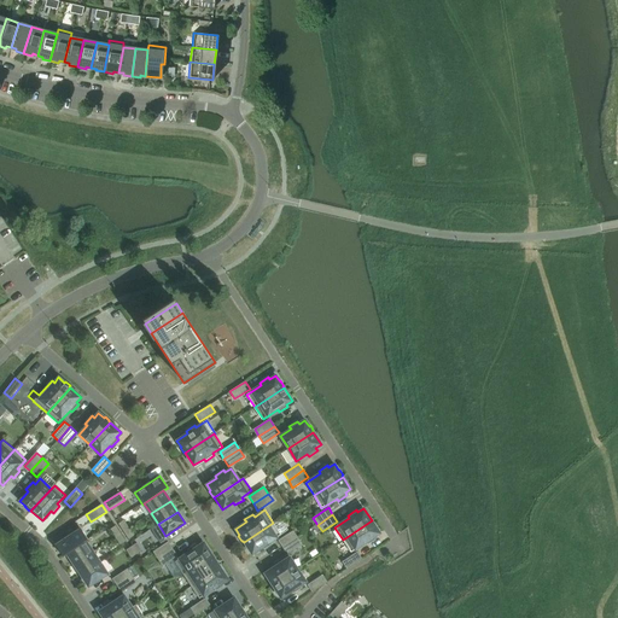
[(129,528),(124,520),(118,524),(123,531),(129,528)]
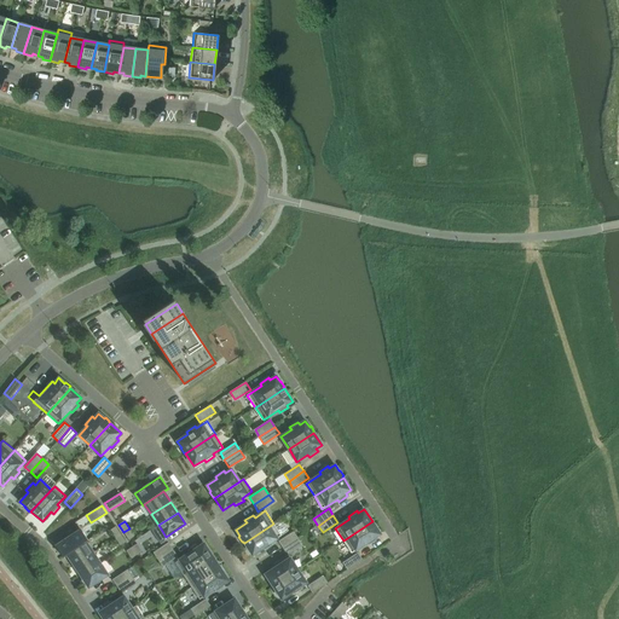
[(375,538),(381,534),(372,521),(343,541),(352,554),(366,543),(368,547),(376,541),(375,538)]
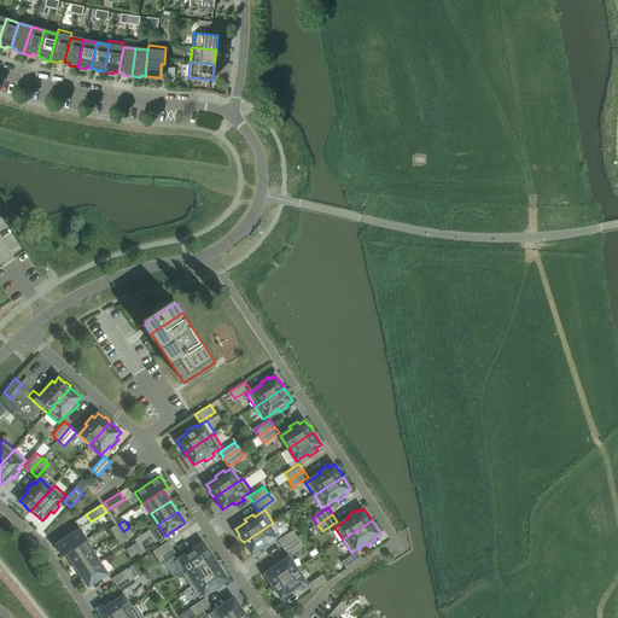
[(270,542),(281,535),(273,523),(244,542),(252,554),(262,547),(264,549),(273,544),(270,542)]
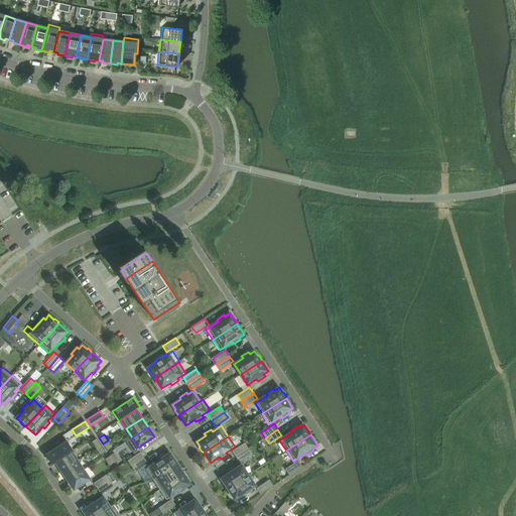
[(101,445),(97,439),(92,442),(96,448),(101,445)]
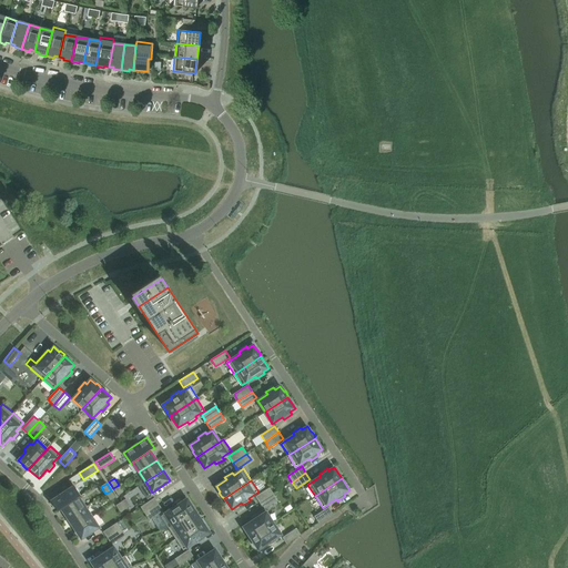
[(58,511),(61,509),(78,498),(81,496),(73,485),(50,500),(58,511)]
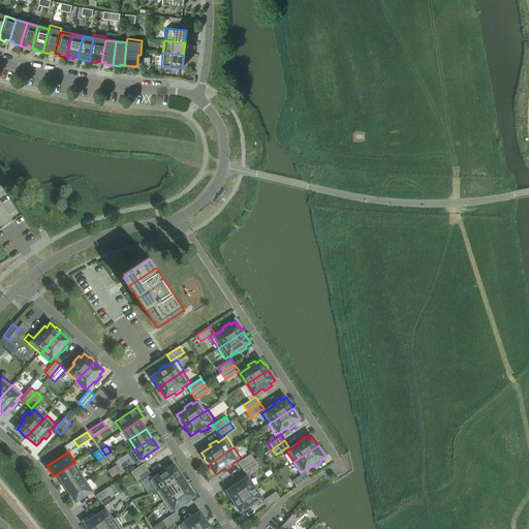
[(115,459),(111,452),(105,455),(110,462),(115,459)]
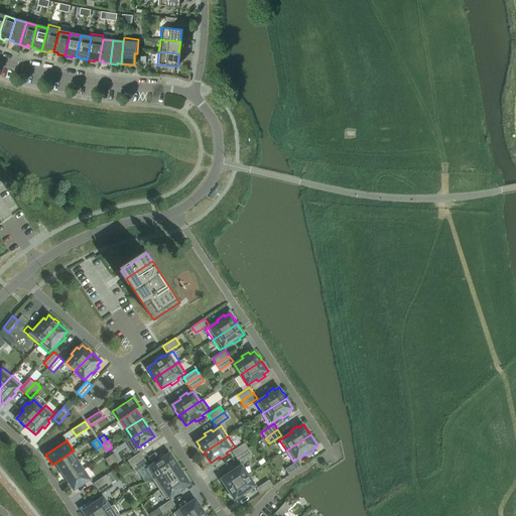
[(236,458),(249,448),(245,443),(232,452),(236,458)]
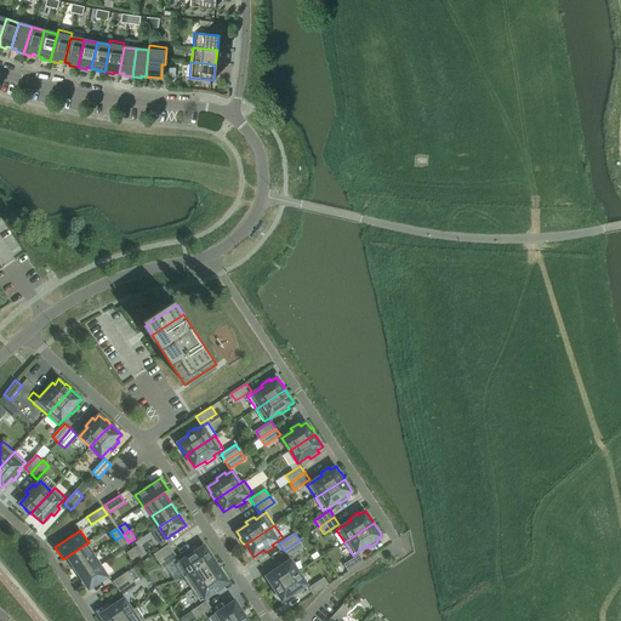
[(126,543),(121,536),(115,540),(120,547),(126,543)]
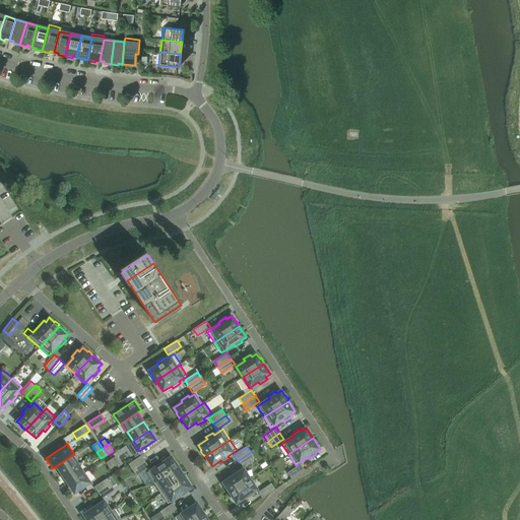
[(242,466),(254,458),(251,452),(238,461),(242,466)]
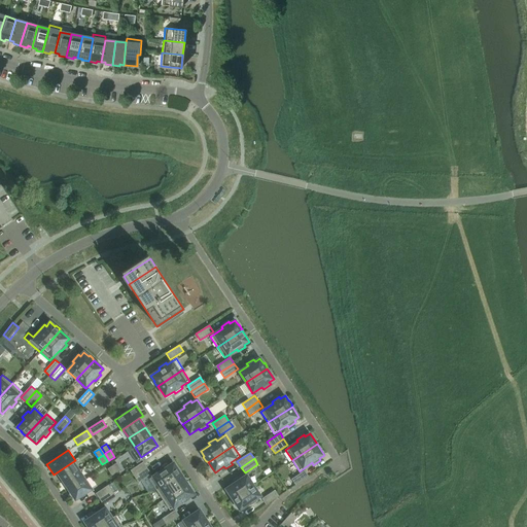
[(63,482),(78,471),(72,462),(57,472),(63,482)]
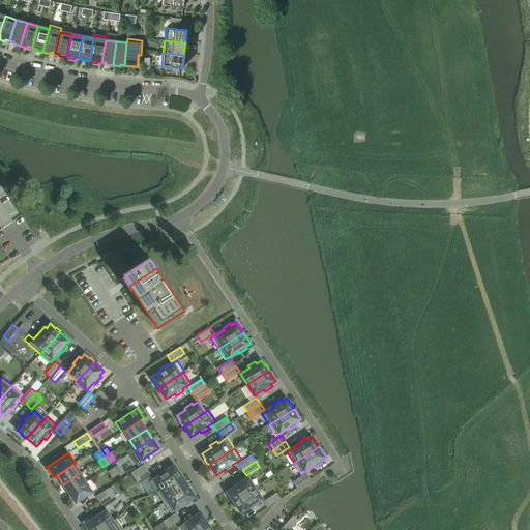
[(135,479),(148,471),(144,465),(131,473),(135,479)]
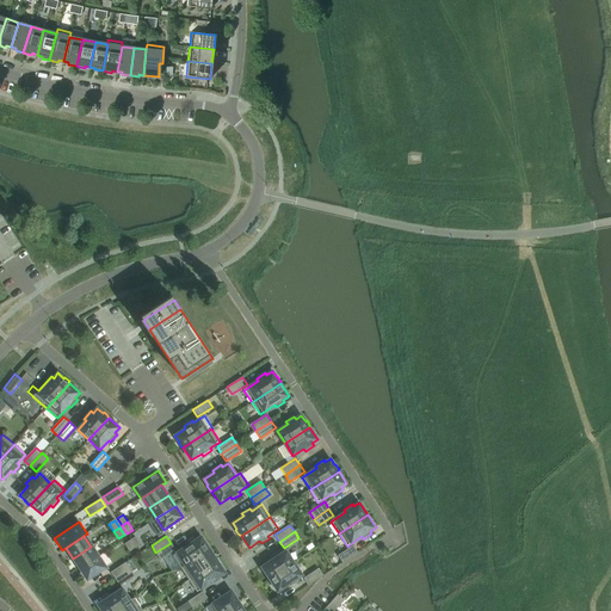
[(180,568),(209,549),(202,536),(196,541),(193,538),(185,543),(187,545),(173,555),(180,568)]
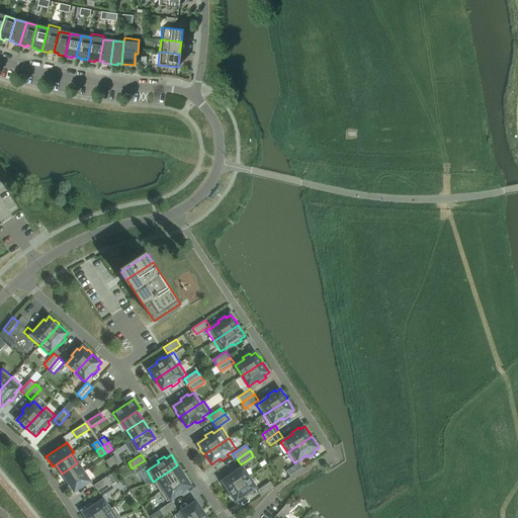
[(118,461),(114,455),(110,458),(114,464),(118,461)]
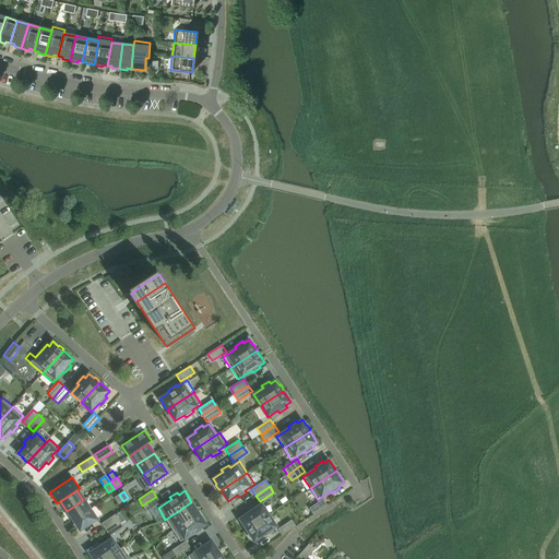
[(123,501),(119,495),(114,498),(119,504),(123,501)]
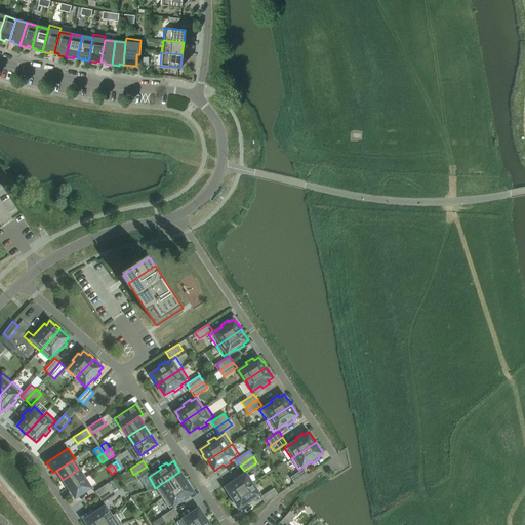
[(137,481),(151,472),(147,467),(133,475),(137,481)]
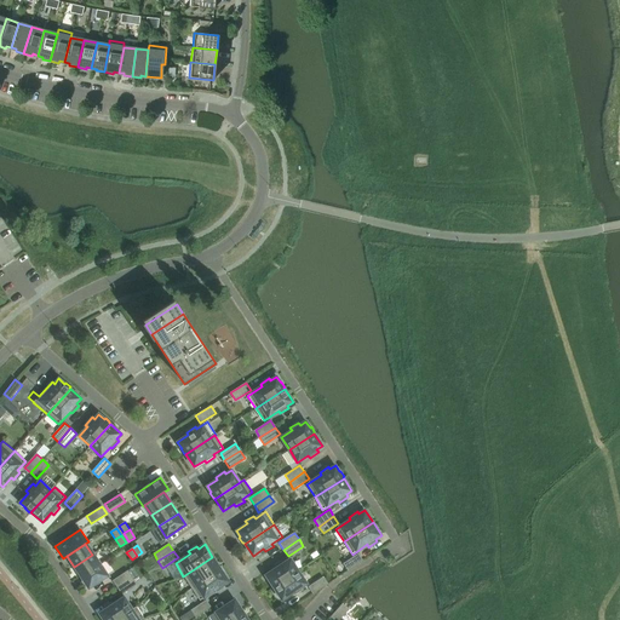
[(348,570),(363,561),(359,554),(343,563),(348,570)]
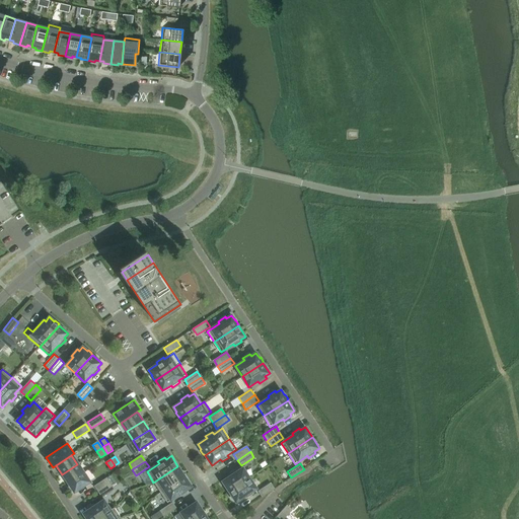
[(68,484),(83,472),(77,464),(62,474),(68,484)]
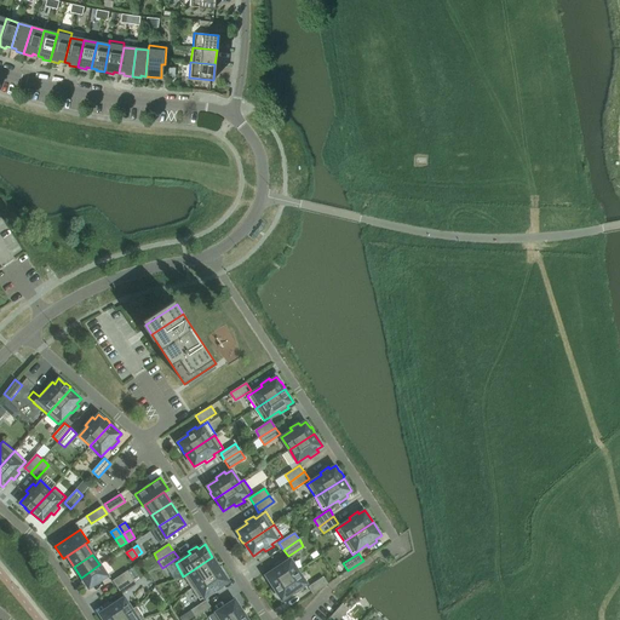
[(191,589),(220,569),(212,557),(183,577),(191,589)]
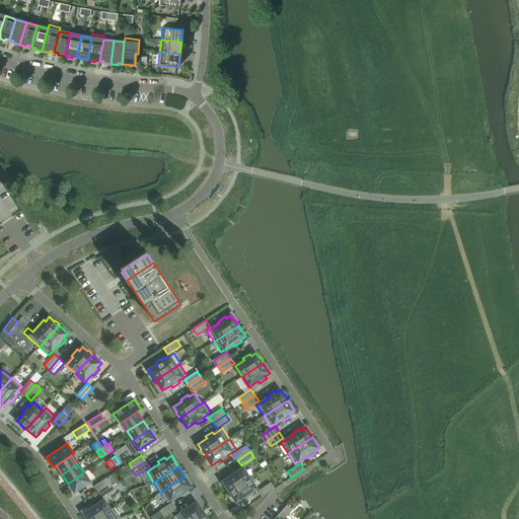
[(229,492),(250,478),(243,467),(238,470),(236,468),(229,473),(231,475),(222,482),(225,487),(224,487),(227,492),(228,491),(229,492)]
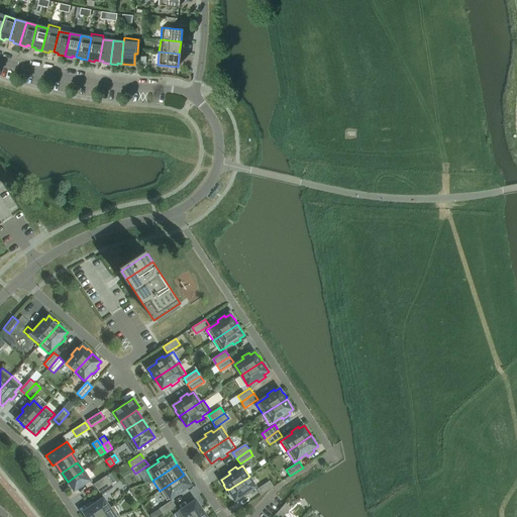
[(74,491),(90,480),(83,471),(68,482),(74,491)]
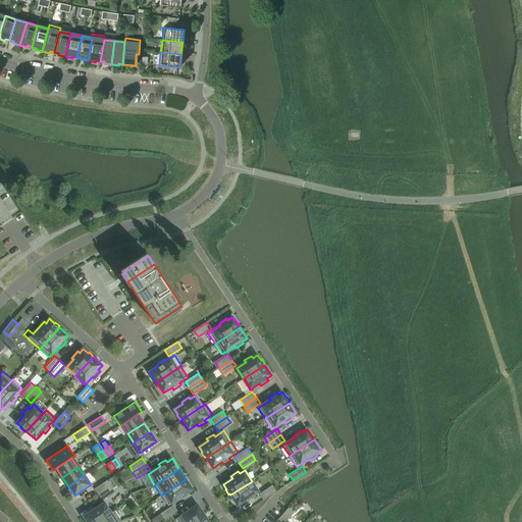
[(181,500),(189,494),(188,492),(193,489),(190,484),(190,483),(188,479),(187,480),(186,479),(161,496),(168,506),(180,498),(181,500)]
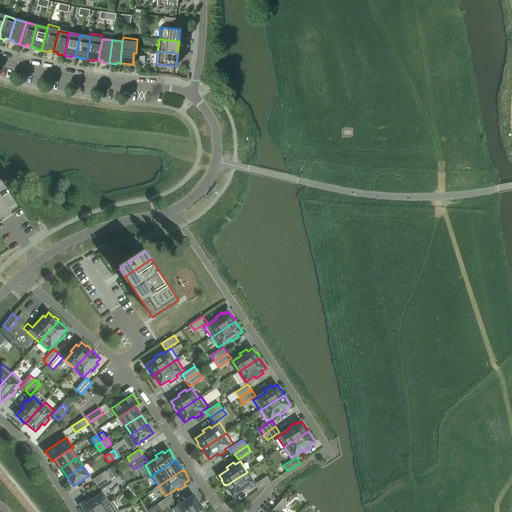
[(97,485),(109,477),(105,471),(93,480),(97,485)]
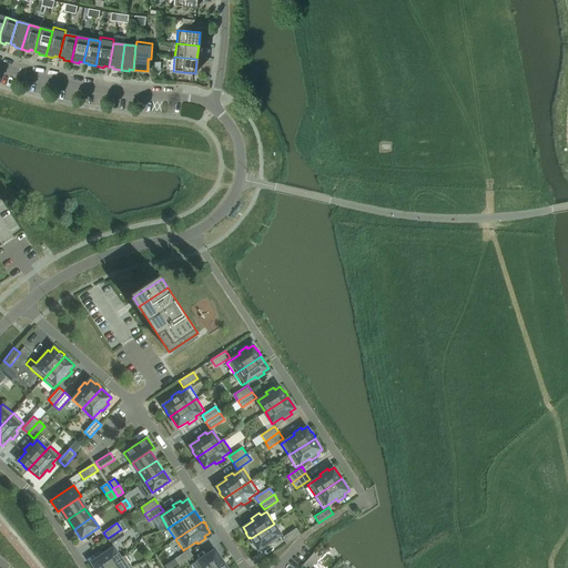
[(275,538),(281,535),(274,524),(251,538),(259,550),(267,544),(270,546),(277,540),(275,538)]
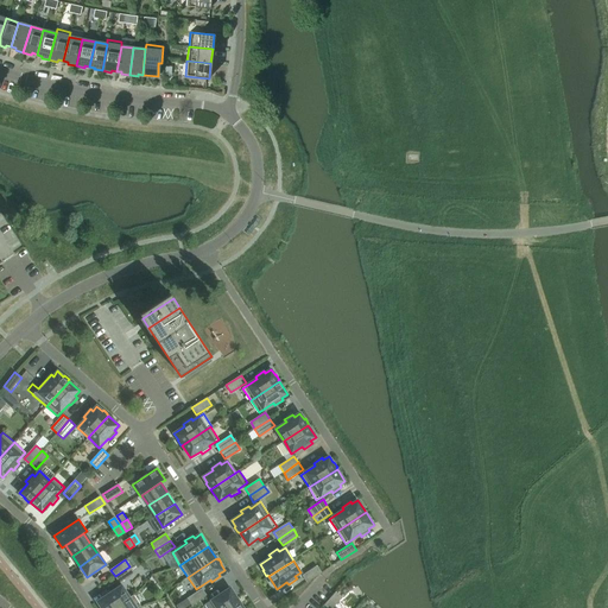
[(302,576),(306,582),(322,572),(317,565),(302,576)]
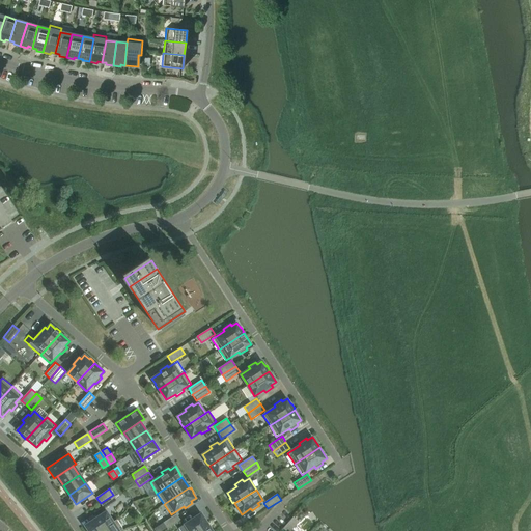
[(105,509),(117,501),(113,495),(101,503),(105,509)]
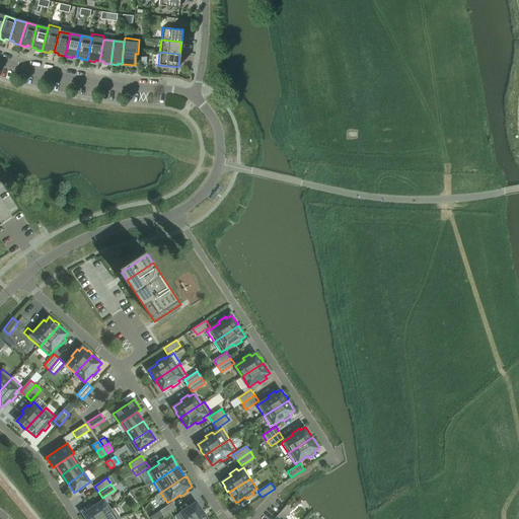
[(97,518),(115,508),(114,508),(110,510),(104,500),(95,506),(93,504),(86,508),(88,510),(83,514),(86,518),(85,518),(97,518)]
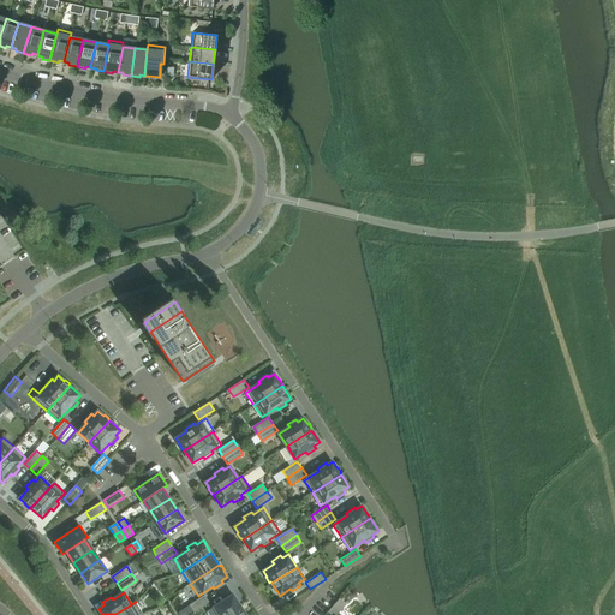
[(193,613),(209,602),(204,595),(190,605),(193,613)]
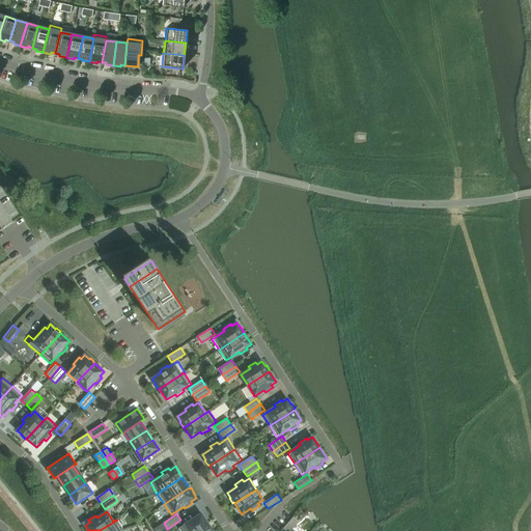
[(189,530),(195,530),(207,523),(201,513),(185,525),(189,530)]
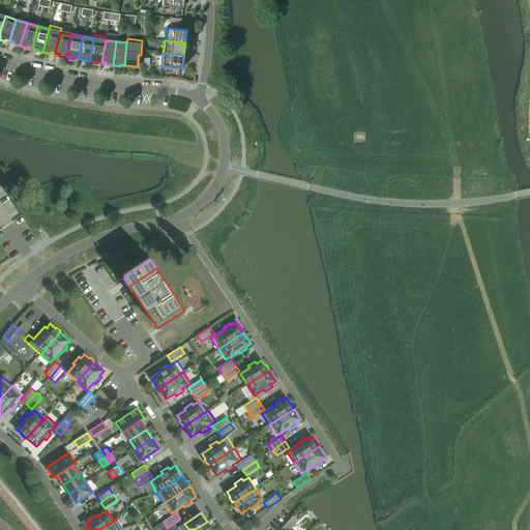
[(285,529),(290,529),(298,521),(293,516),(283,527),(285,529)]
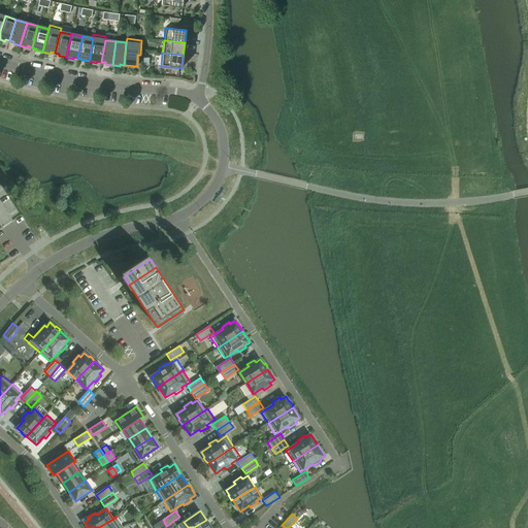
[(122,527),(123,527),(117,517),(99,527),(122,527)]
